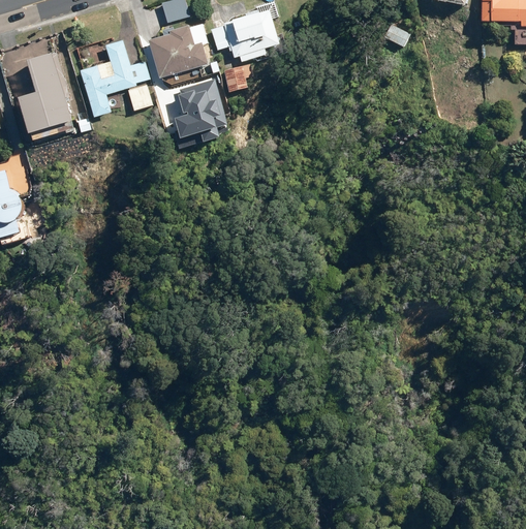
[(525,0),(480,0),(480,20),(519,22),(519,26),(525,26),(525,0)]
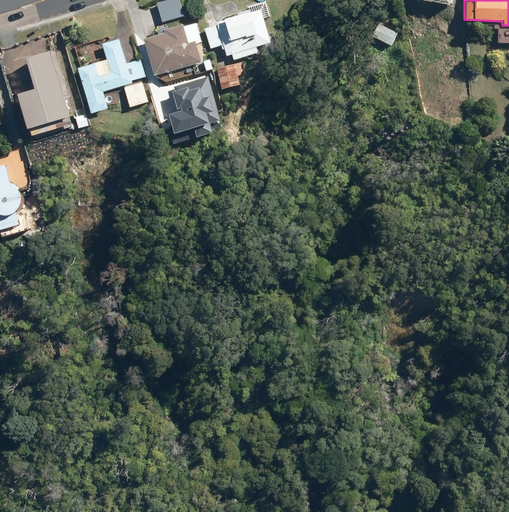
[(259,9),(215,23),(215,24),(204,28),(210,48),(221,45),(225,57),(231,55),(233,60),(258,53),(256,47),(269,43),(259,9)]
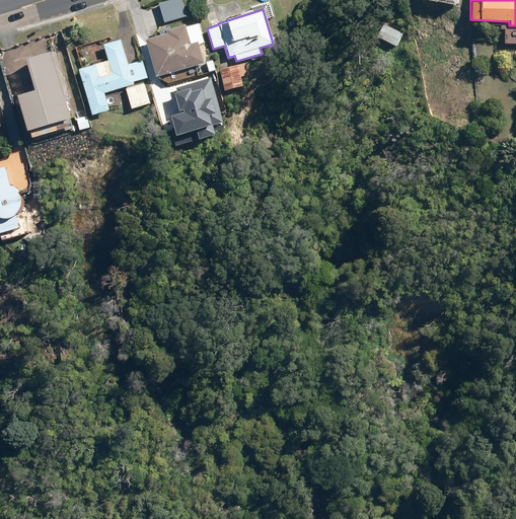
[(190,45),(185,25),(167,29),(168,33),(146,40),(156,76),(204,63),(198,43),(190,45)]
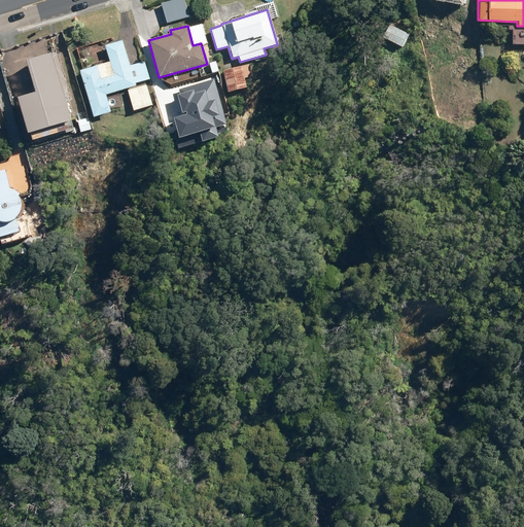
[(143,81),(148,79),(143,61),(129,65),(121,40),(104,45),(109,62),(79,71),(94,116),(110,111),(105,94),(126,88),(133,110),(150,104),(143,81)]
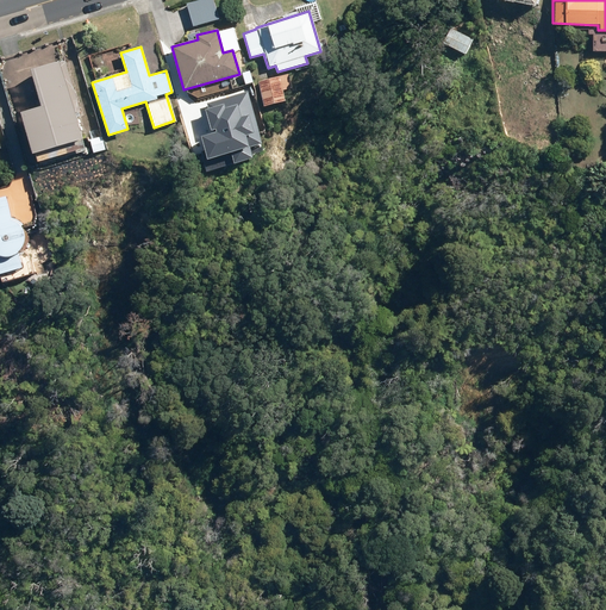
[(76,112),(79,111),(66,58),(37,67),(47,105),(24,111),(35,150),(83,138),(76,112)]
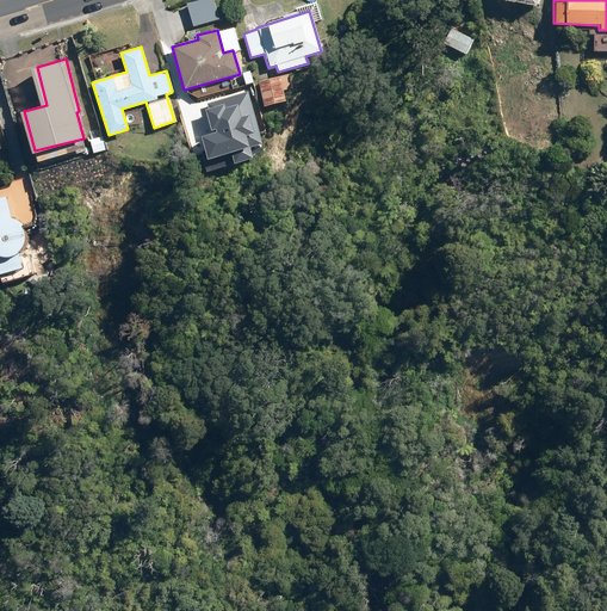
[(262,106),(286,100),(284,90),(290,88),(287,75),(258,81),(262,106)]
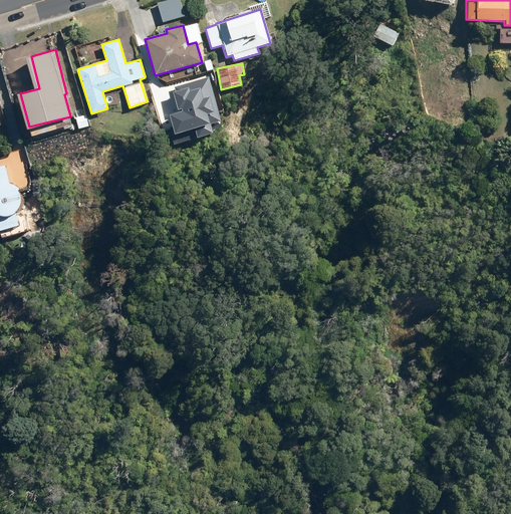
[(0,230),(20,226),(17,211),(19,210),(20,209),(21,207),(22,206),(23,204),(23,202),(24,201),(24,199),(24,197),(23,195),(23,193),(22,192),(21,190),(20,188),(19,187),(18,186),(16,185),(15,184),(13,183),(10,181),(5,165),(0,166),(0,230)]
